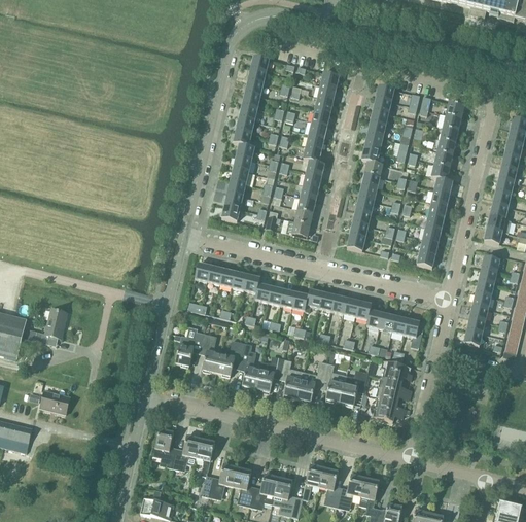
[(449,0),(470,5),(468,13),(485,18),(487,9),(490,10),(489,12),(498,14),(497,16),(514,20),(515,15),(525,19),(525,23),(524,27),(525,27),(525,0),(449,0)]
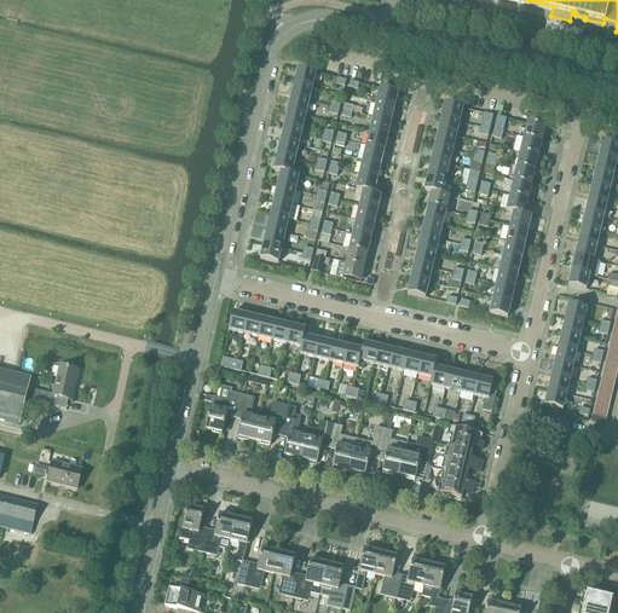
[(299,64),(295,79),(313,84),(317,69),(299,64)]
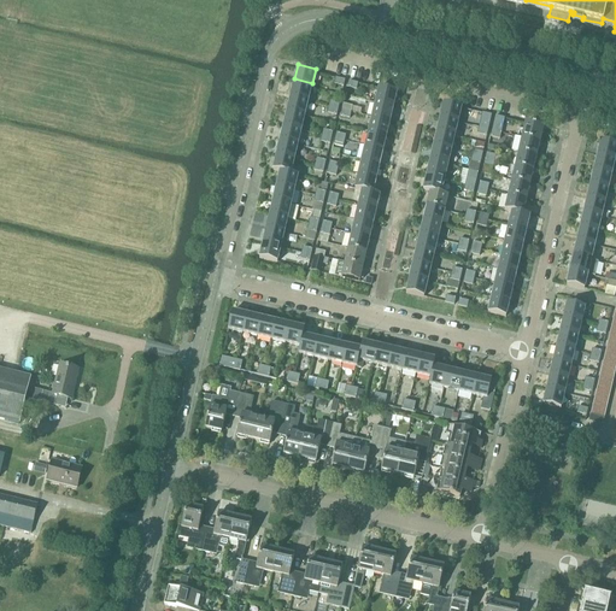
[(294,81),(291,93),(309,98),(311,86),(312,83),(294,78),(294,81)]
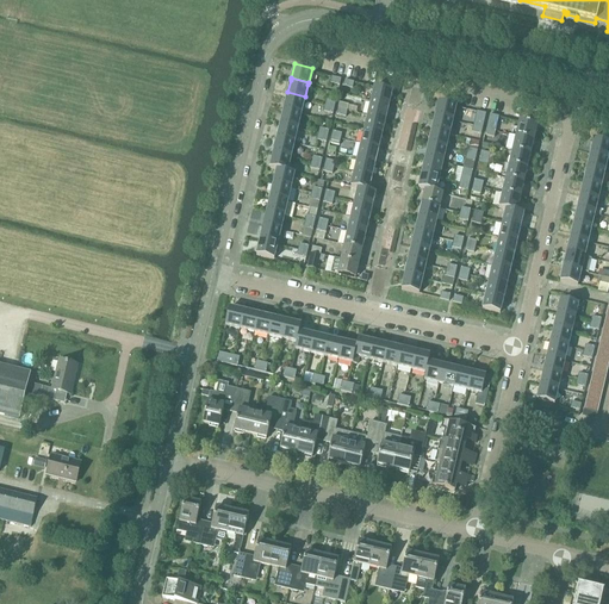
[(392,87),(376,82),(372,98),(389,101),(392,87)]
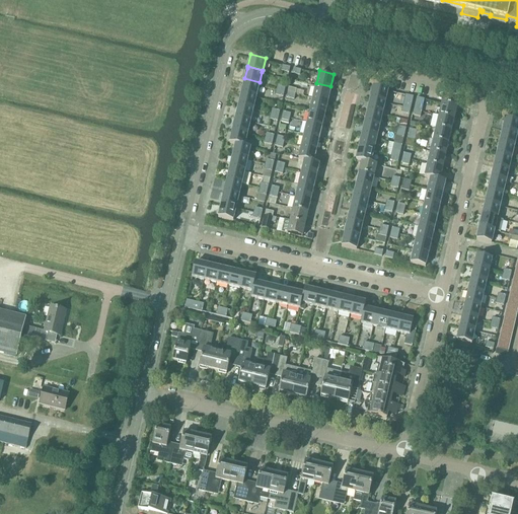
[(243,82),(241,90),(256,94),(259,86),(260,82),(244,78),(243,82)]
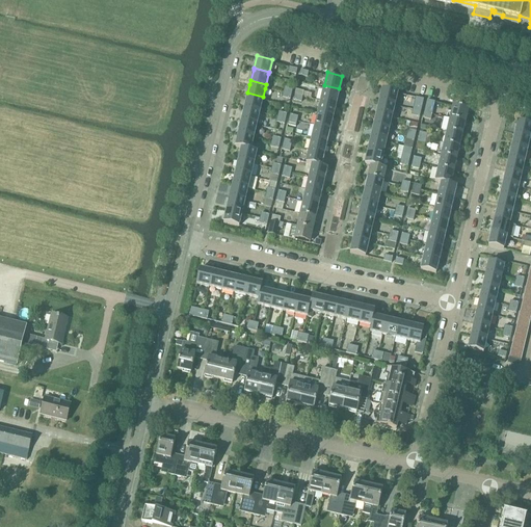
[(321,98),(337,101),(339,88),(324,85),(321,98)]
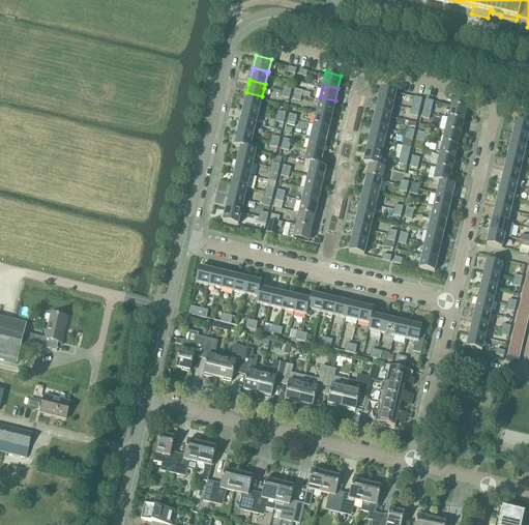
[(378,97),(393,101),(397,88),(381,85),(378,97)]
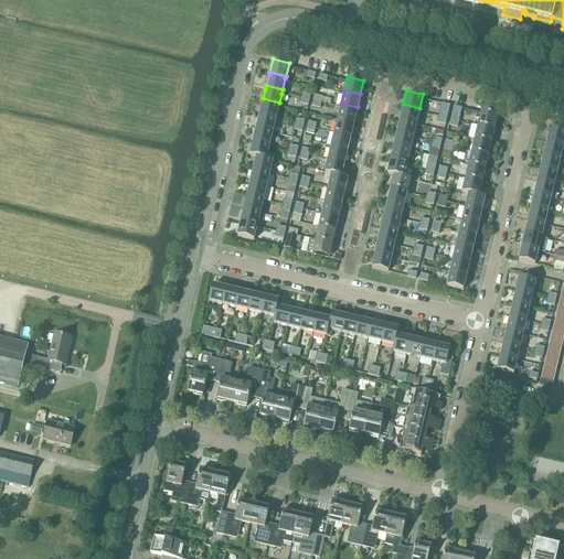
[(262,105),(261,111),(276,115),(278,109),(279,103),(263,98),(262,105)]
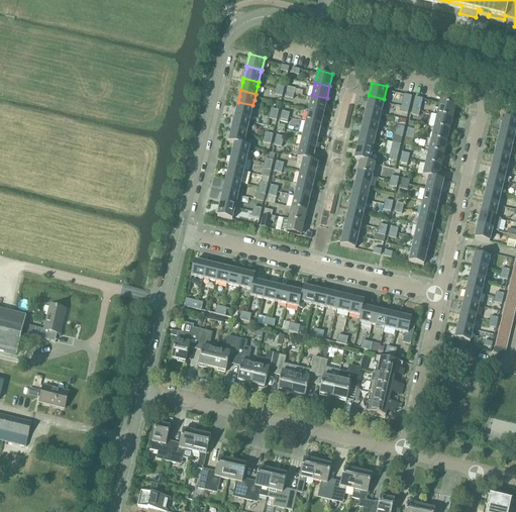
[(405,91),(402,103),(409,104),(412,92),(405,91)]
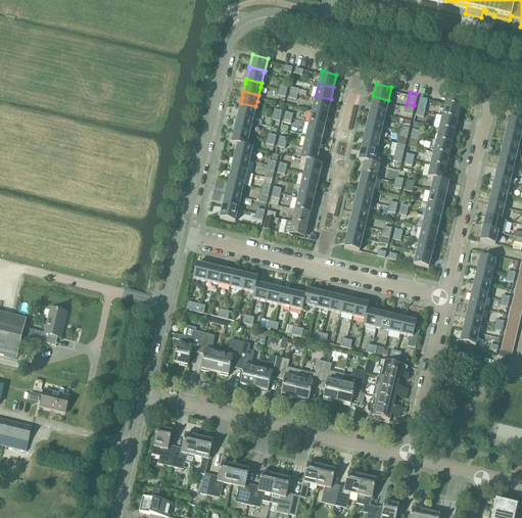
[(421,94),(421,95),(418,106),(425,108),(428,96),(421,94)]
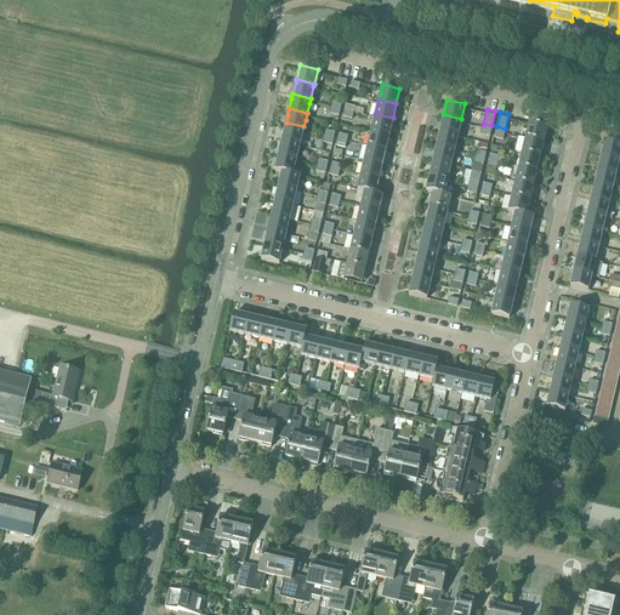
[(373,127),(390,132),(393,118),(375,114),(373,127)]
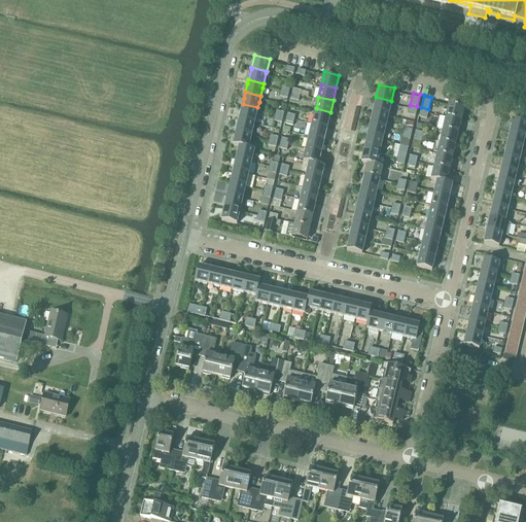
[(391,101),(376,97),(373,109),(388,112),(391,101)]
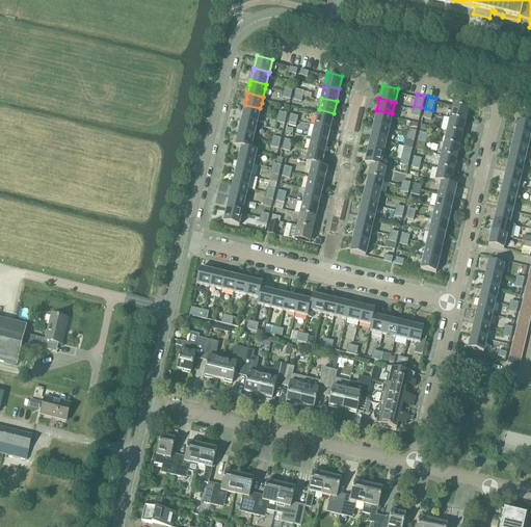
[(454,102),(454,103),(451,114),(466,119),(469,106),(454,102)]
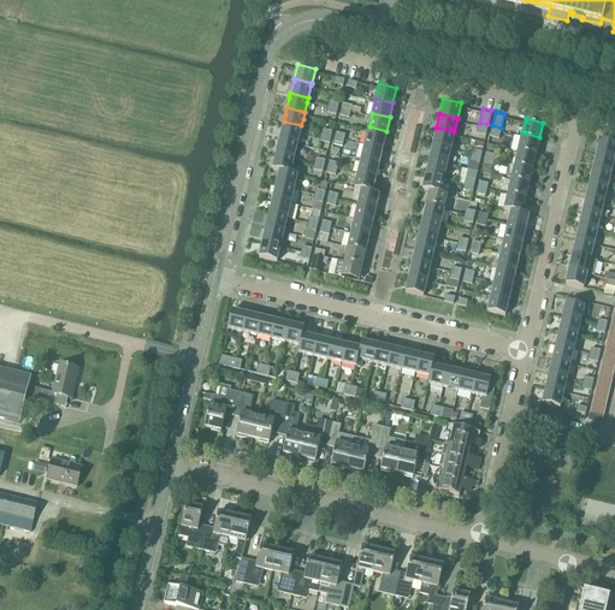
[(282,131),(281,136),(297,140),(299,135),(301,125),(284,122),(282,131)]
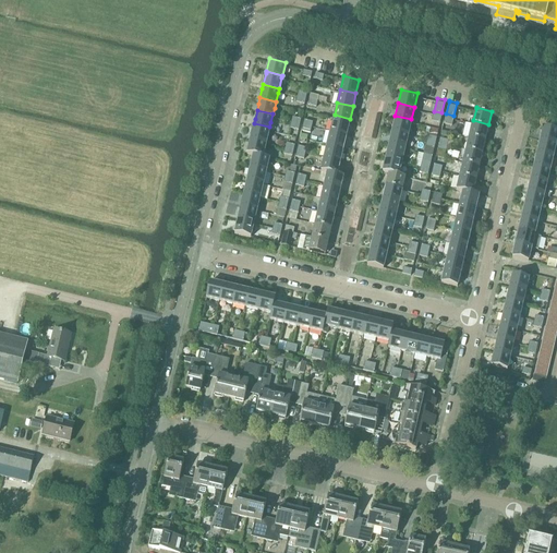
[(301,115),(293,113),(291,123),(299,125),(301,115)]
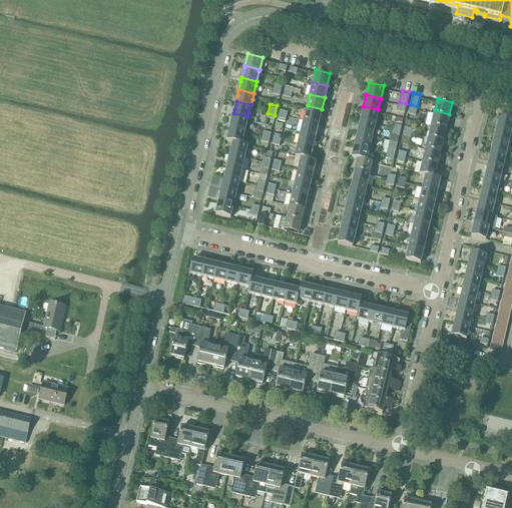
[(305,117),(319,121),(322,109),(308,105),(305,117)]
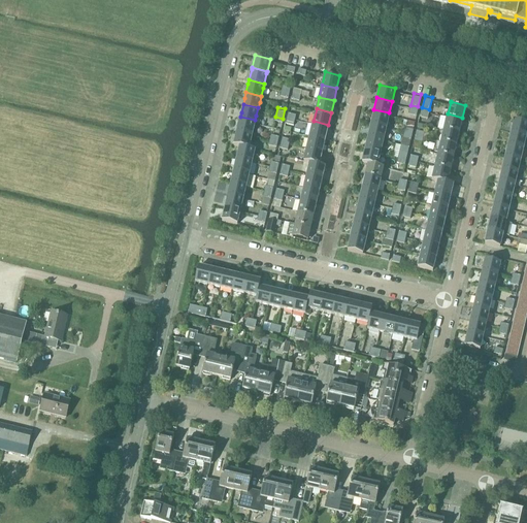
[(389,112),(373,109),(371,122),(386,125),(389,112)]
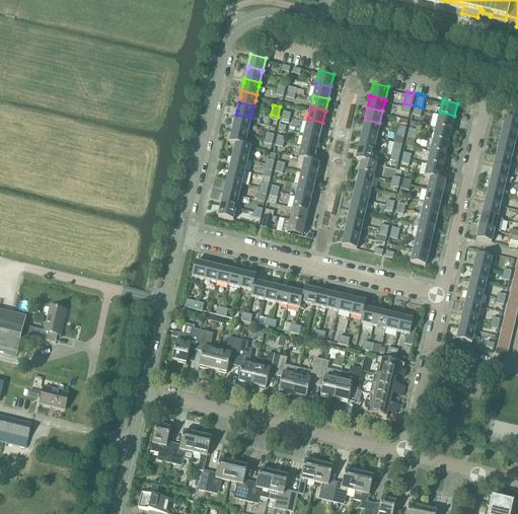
[(437,124),(452,128),(454,116),(440,112),(437,124)]
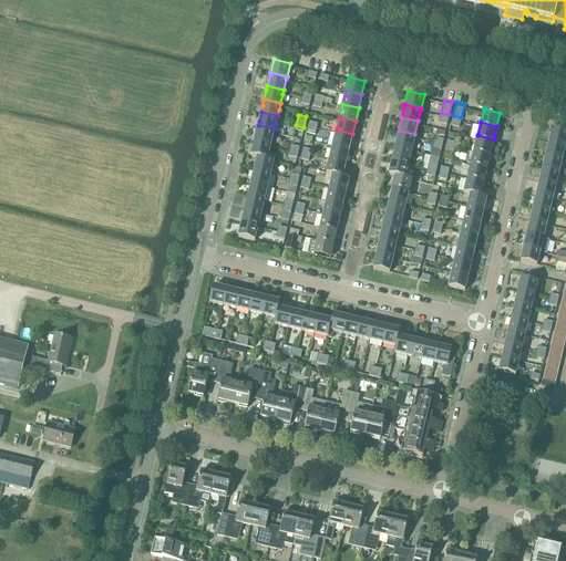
[(255,136),(255,138),(271,142),(271,139),(274,128),(258,125),(255,136)]
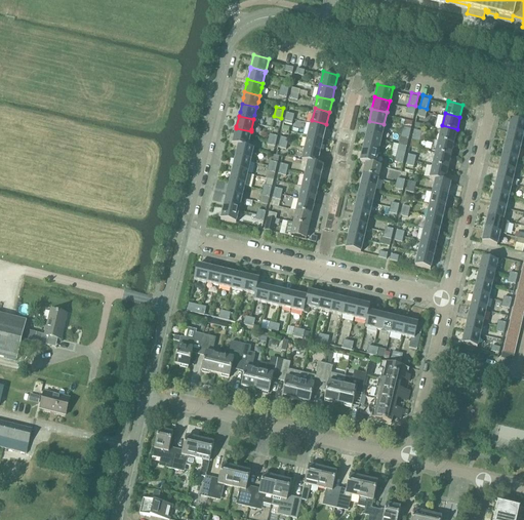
[(523,119),(511,116),(509,128),(523,132),(523,119)]
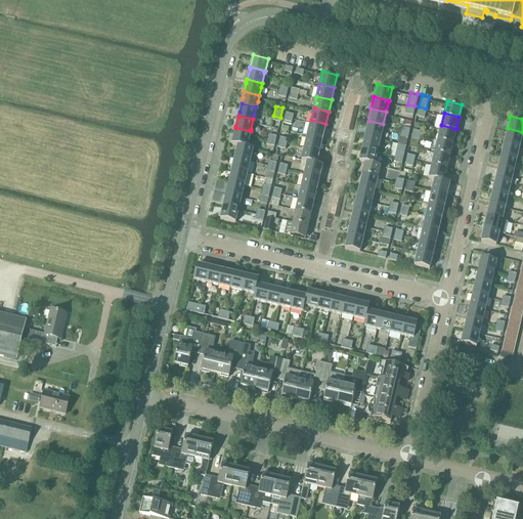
[(308,132),(322,135),(325,124),(311,120),(308,132)]
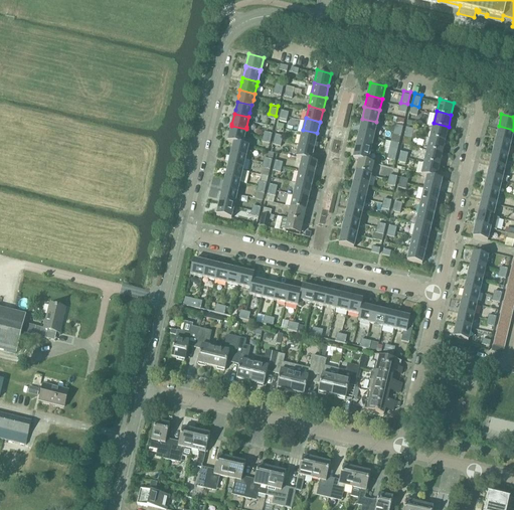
[(376,122),(362,119),(359,131),(374,134),(376,122)]
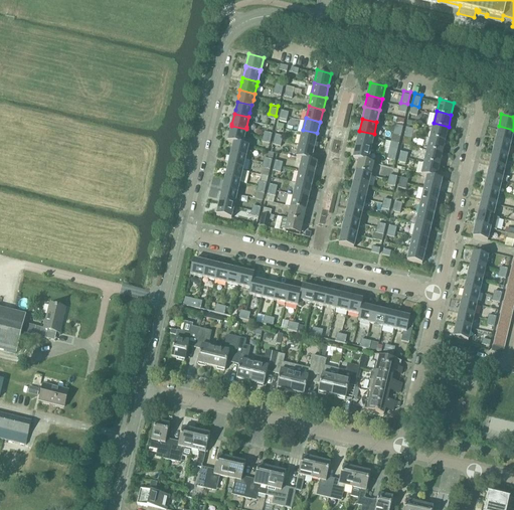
[(431,135),(446,139),(449,127),(434,123),(431,135)]
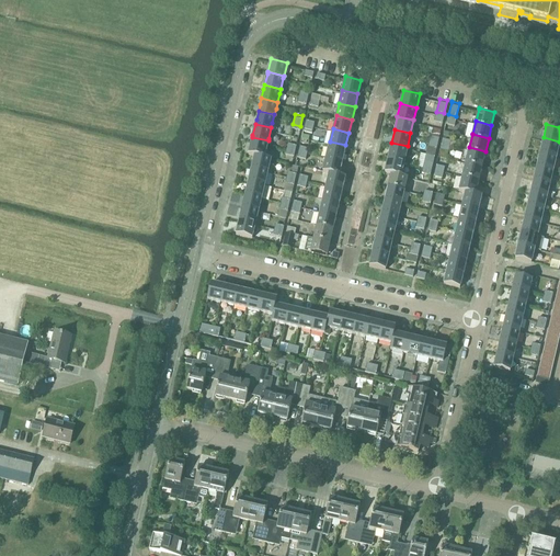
[(252,137),(249,150),(255,151),(265,154),(269,140),(252,137)]
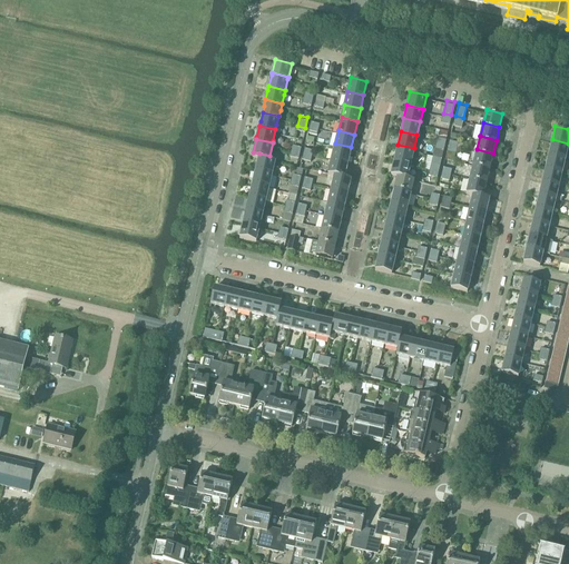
[(549,152),(565,157),(568,144),(552,139),(549,152)]
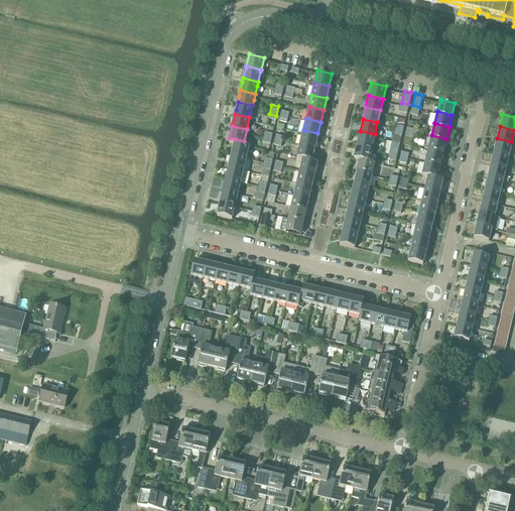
[(300,142),(314,145),(317,133),(303,130),(300,142)]
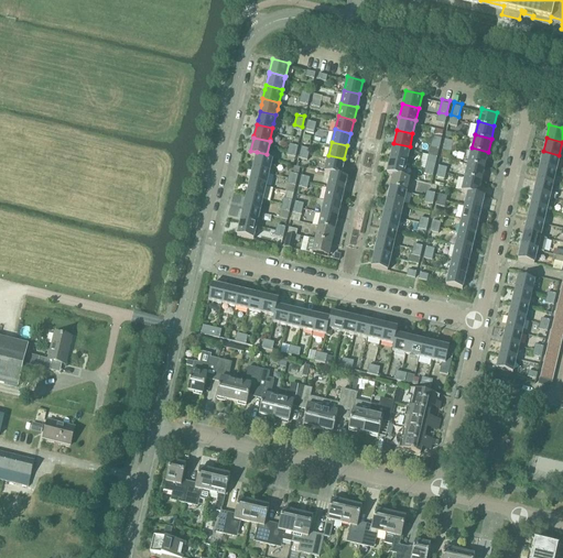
[(410,146),(393,143),(390,155),(407,160),(410,146)]
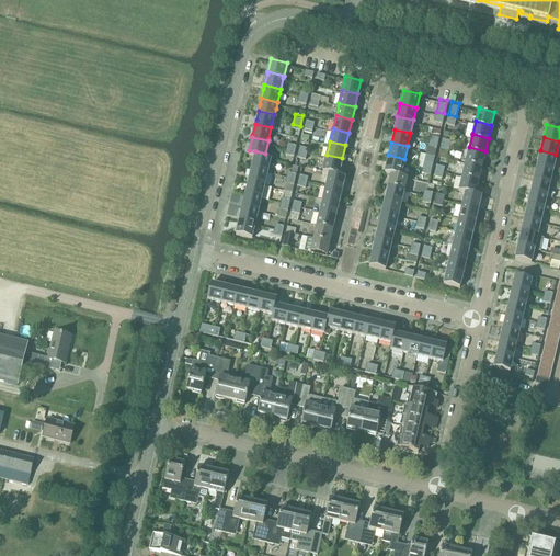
[(467,160),(482,163),(486,151),(469,147),(467,160)]
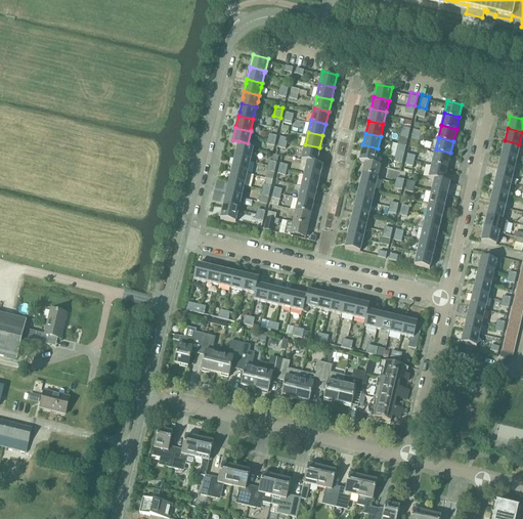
[(406,142),(398,140),(396,152),(403,154),(406,142)]
